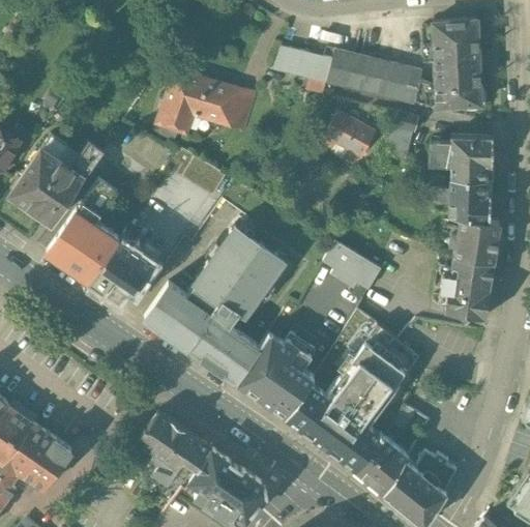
[(476,21),(432,23),(435,87),(435,88),(436,108),(436,109),(463,107),(467,109),(472,110),(476,109),(480,106),(482,101),(483,96),(482,92),(479,88),(476,21)]
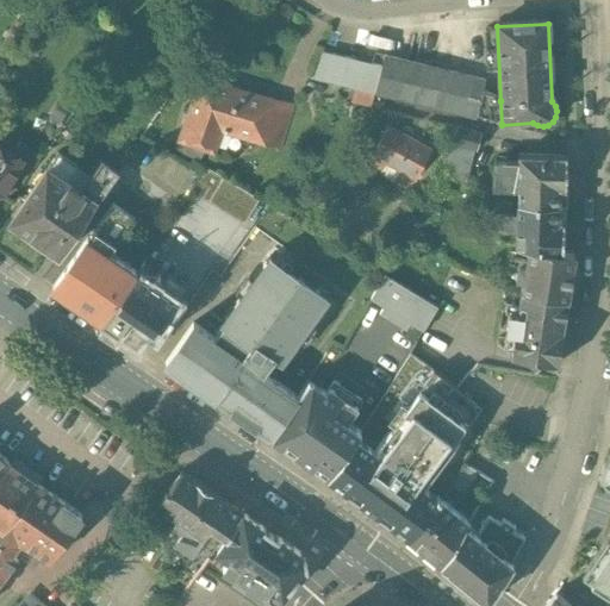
[(383,70),(321,55),(311,81),(375,97),(383,70)]
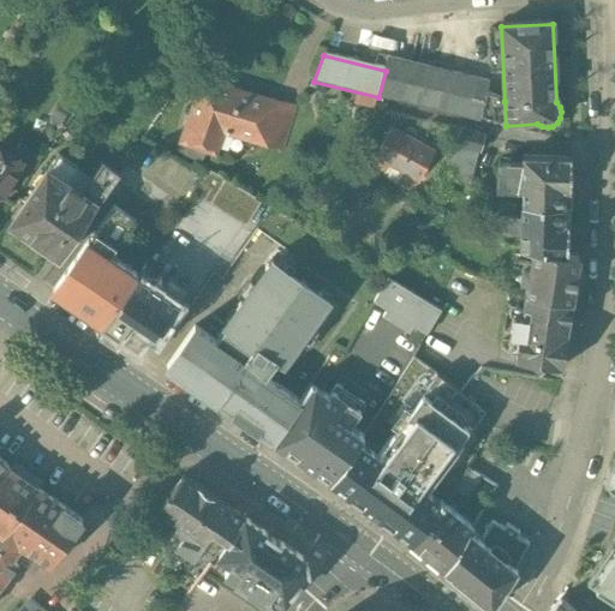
[(489,87),(388,60),(386,71),(378,97),(481,123),(482,119),(488,96),(489,87)]
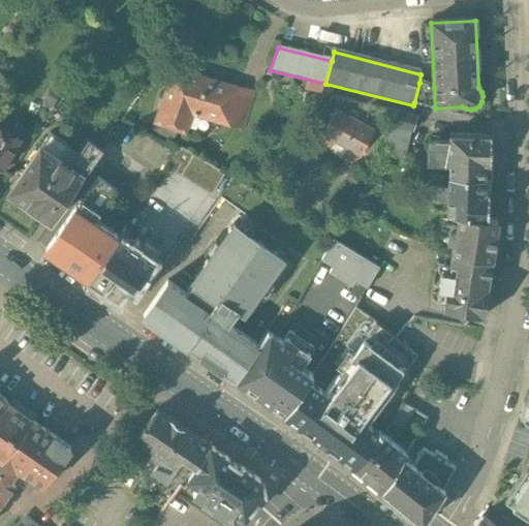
[(219,88),(174,73),(164,103),(162,102),(154,125),(184,136),(190,116),(227,128),(236,104),(231,103),(236,91),(219,86),(219,88)]
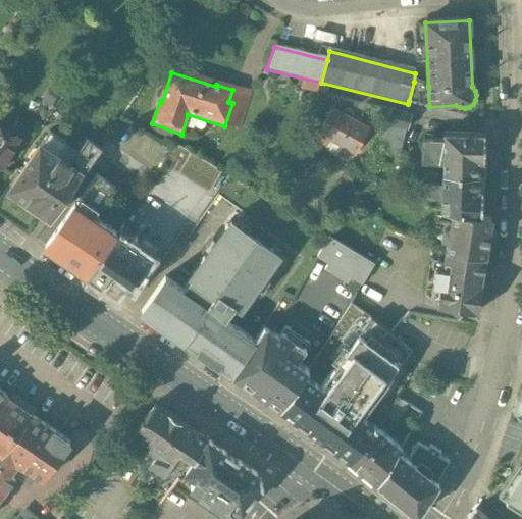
[(428,86),(414,82),(409,101),(414,104),(421,106),(429,106),(428,87),(428,86)]
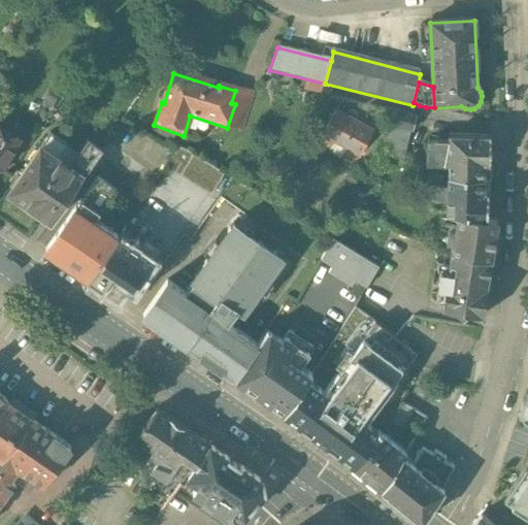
[(373,136),(335,112),(326,130),(319,142),(320,143),(331,150),(334,144),(359,160),(373,136)]
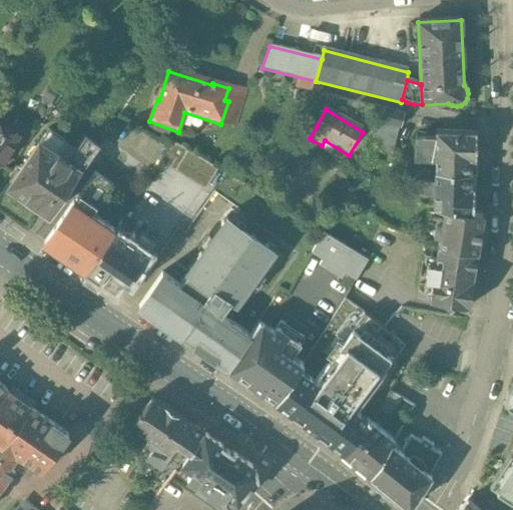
[(403,115),(385,110),(379,123),(398,128),(400,129),(403,115)]
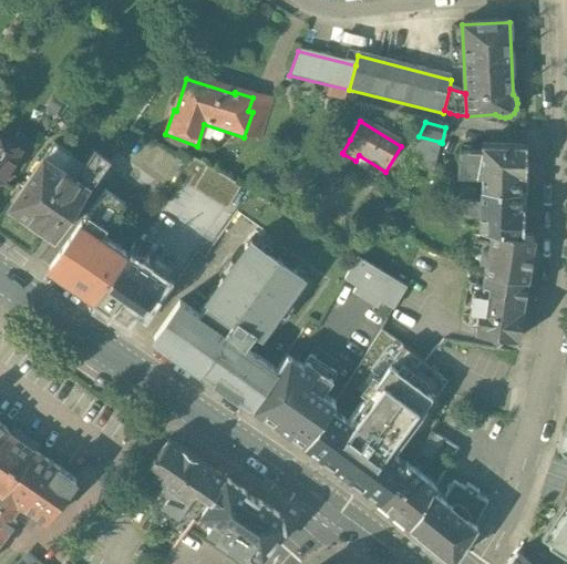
[(339,134),(329,152),(340,159),(343,154),(342,153),(350,140),(339,134)]
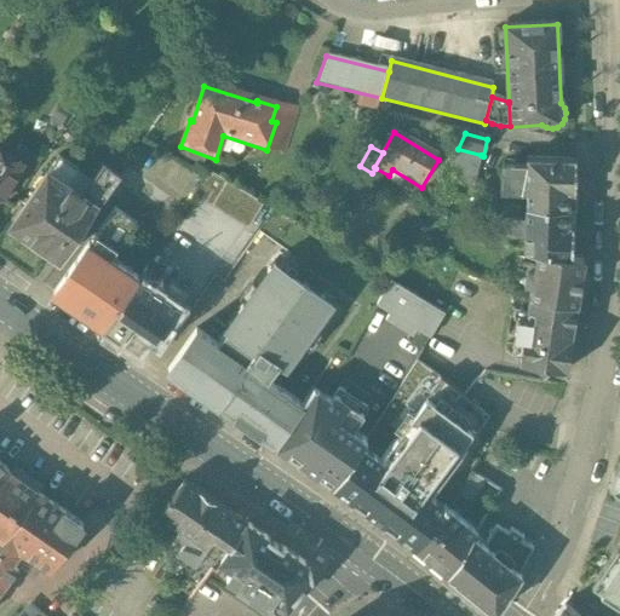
[(481,155),(458,149),(452,162),(477,170),(481,155)]
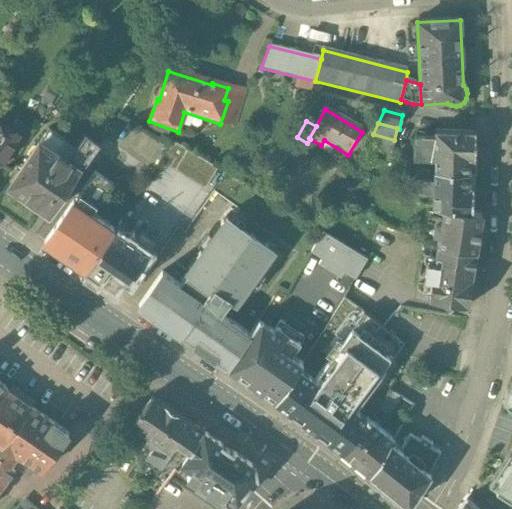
[(19,139),(0,125),(0,166),(2,168),(15,149),(13,148),(19,139)]
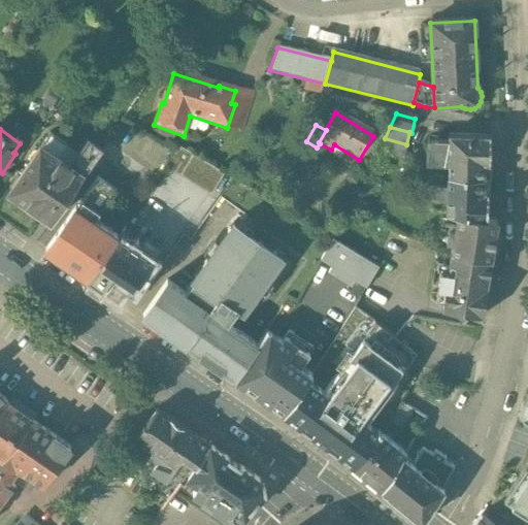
[(68,169),(57,161),(66,148),(52,136),(10,195),(27,206),(26,207),(42,219),(42,218),(52,224),(83,181),(102,153),(88,142),(68,169)]
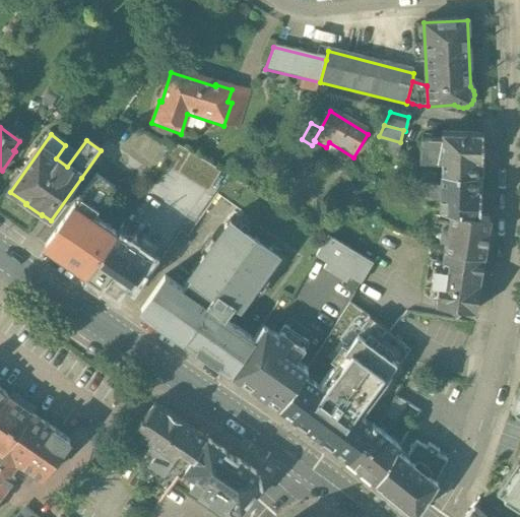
[(483,136),(443,135),(442,141),(421,140),(421,149),(421,166),(441,166),(441,176),(483,178),(483,160),(482,160),(483,136)]
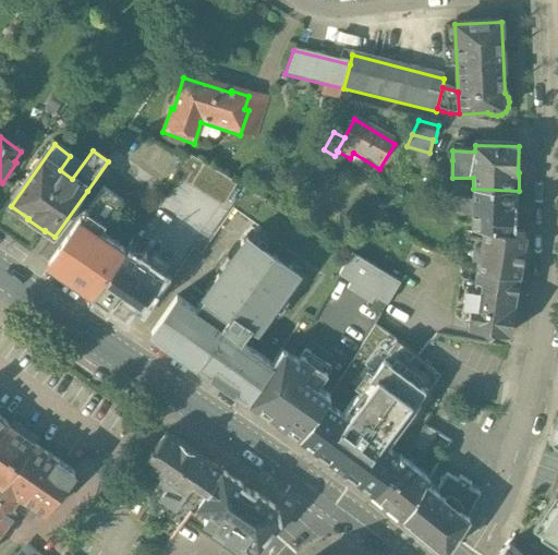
[(429,153),(407,146),(397,165),(427,171),(427,170),(425,170),(429,153)]
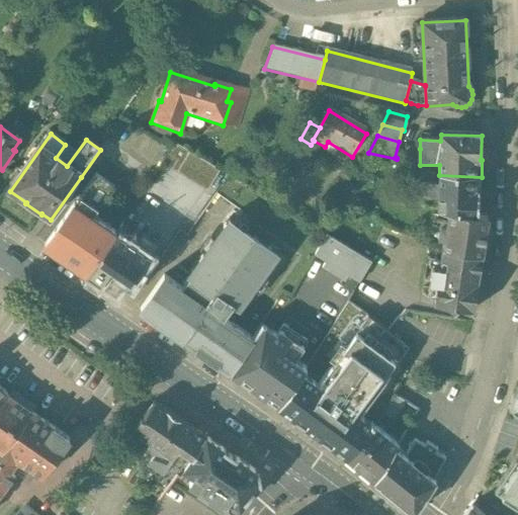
[(222,174),(209,166),(195,186),(207,194),(222,174)]
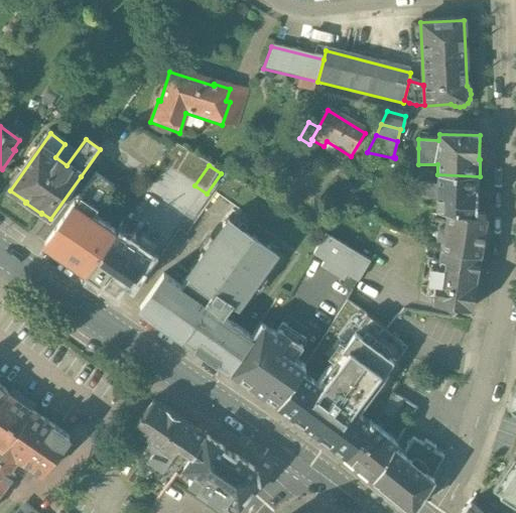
[(480,176),(437,174),(437,182),(417,181),(417,198),(437,199),(437,212),(446,213),(476,217),(477,194),(479,194),(480,176)]
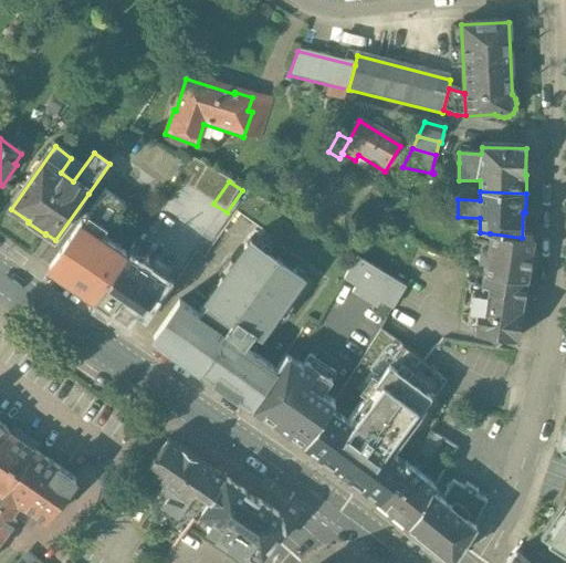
[(104,195),(82,227),(81,226),(49,271),(93,303),(126,257),(101,239),(112,222),(114,225),(125,208),(104,195)]
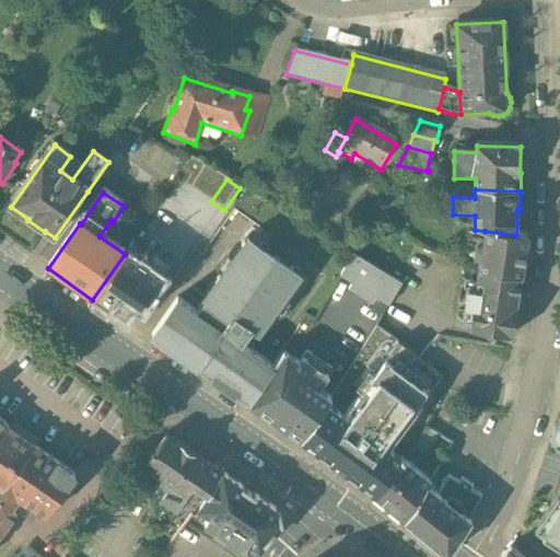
[(381,233),(370,228),(363,241),(373,246),(381,233)]
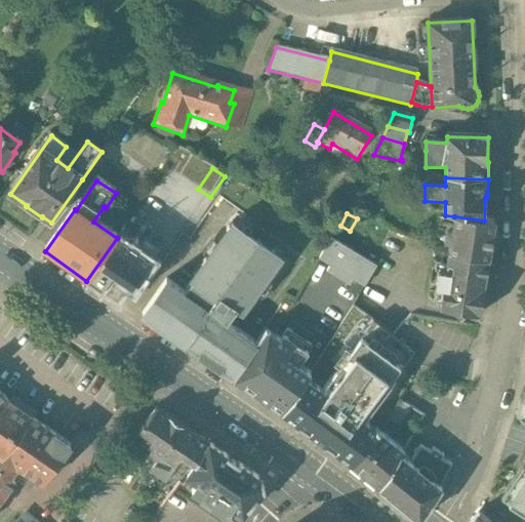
[(484,221),(454,216),(451,235),(446,234),(444,247),(449,247),(448,255),(488,262),(490,249),(492,240),(492,239),(494,223),(484,221)]
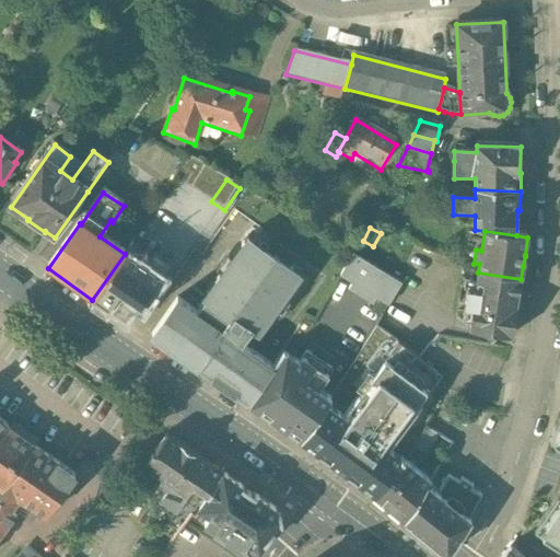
[(301,278),(248,240),(205,300),(258,337),(301,278)]
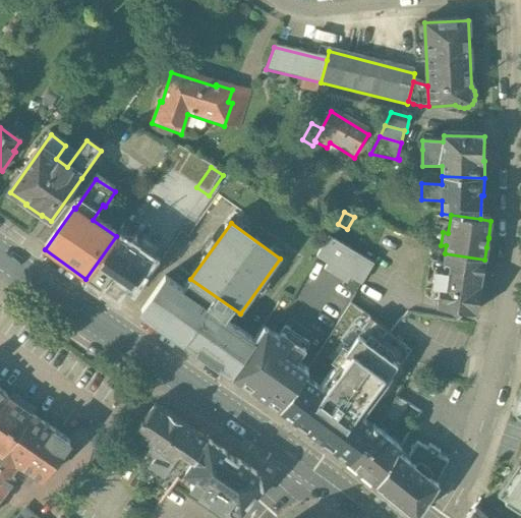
[(347,229),(338,224),(330,239),(339,245),(347,229)]
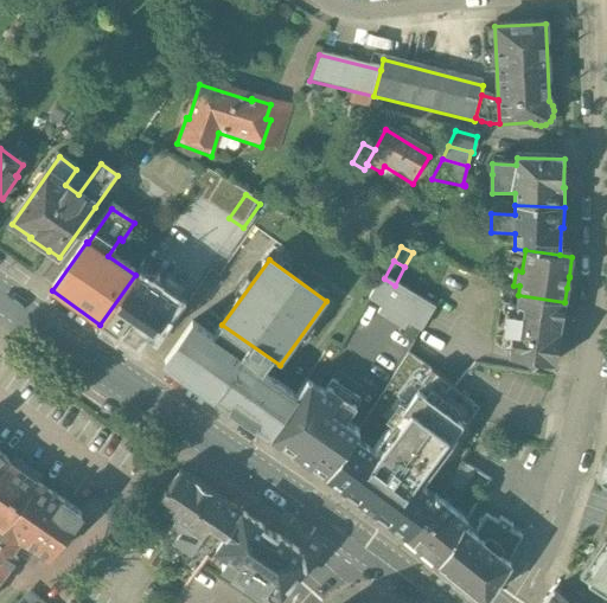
[(176,302),(135,275),(100,325),(135,348),(148,331),(153,334),(176,302)]
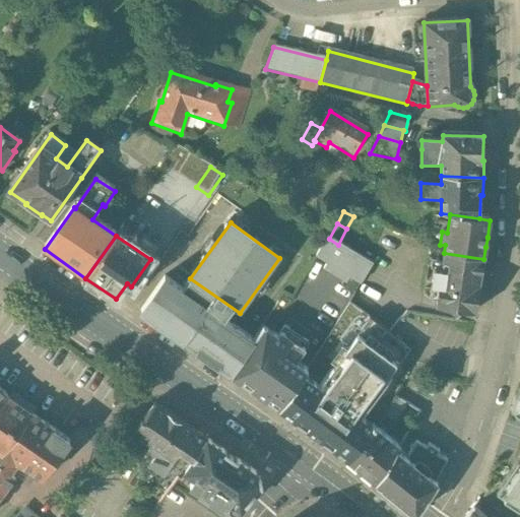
[(329,239),(328,239),(317,258),(328,265),(325,271),(346,285),(350,279),(361,285),(372,266),(338,245),(329,239)]
